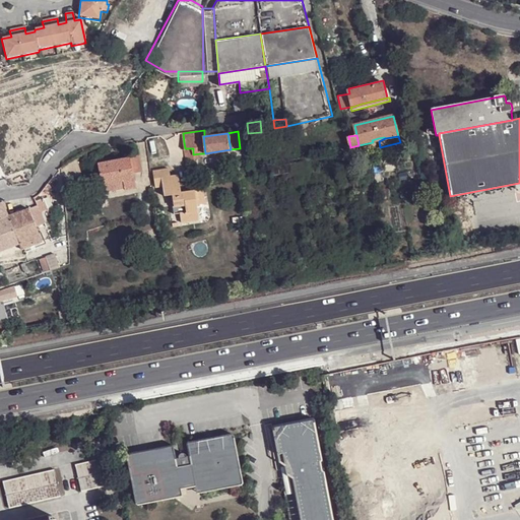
[(116,145),(107,146),(108,154),(117,152),(116,145)]
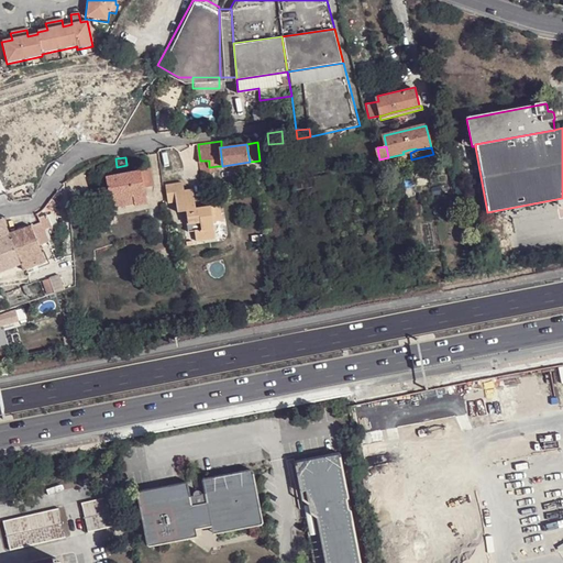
[(200,161),(202,173),(211,172),(211,173),(217,172),(217,166),(209,167),(209,161),(200,161)]
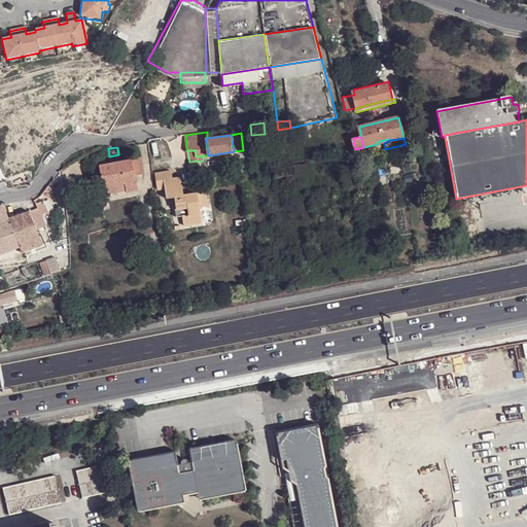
[(100,163),(104,185),(125,182),(126,189),(126,190),(137,188),(135,175),(145,173),(143,156),(100,163)]
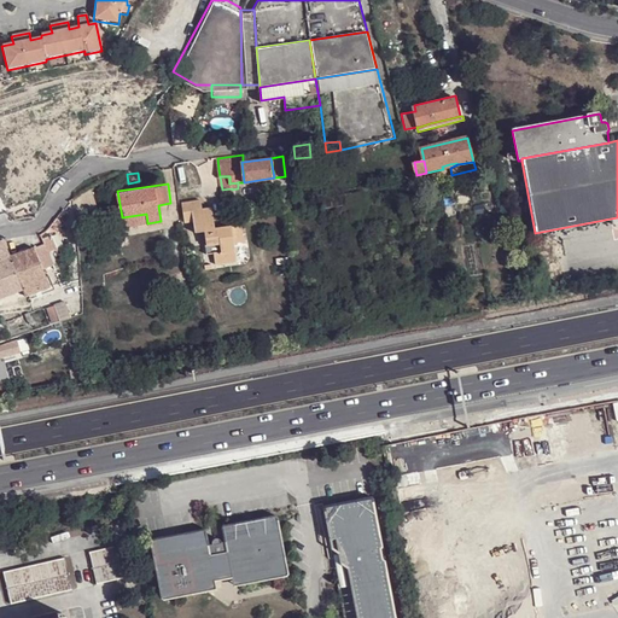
[(73,211),(74,228),(83,227),(81,214),(95,210),(93,203),(89,190),(77,199),(75,200),(73,205),(73,211)]
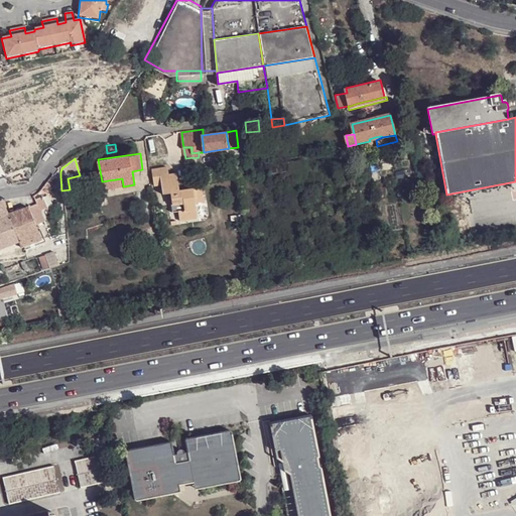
[(303,169),(301,160),(276,164),(277,172),(303,169)]
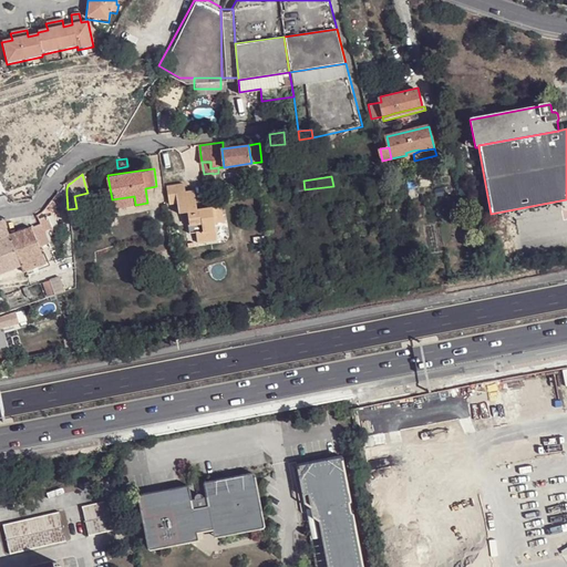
[(169,202),(196,199),(195,189),(186,191),(185,182),(167,184),(169,202)]
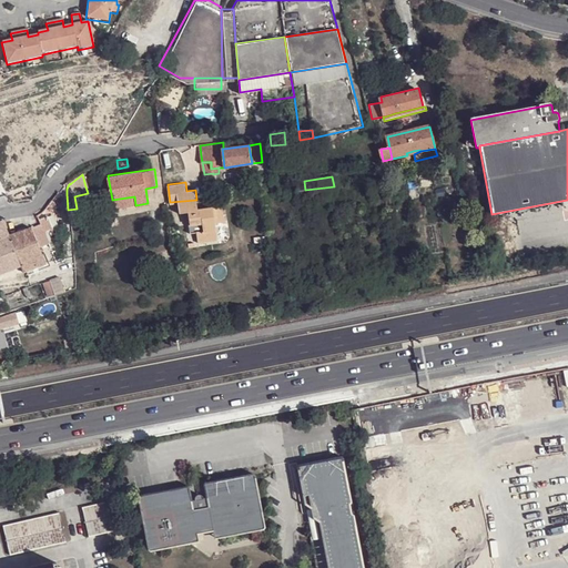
[(134,196),(112,200),(113,208),(135,204),(134,196)]
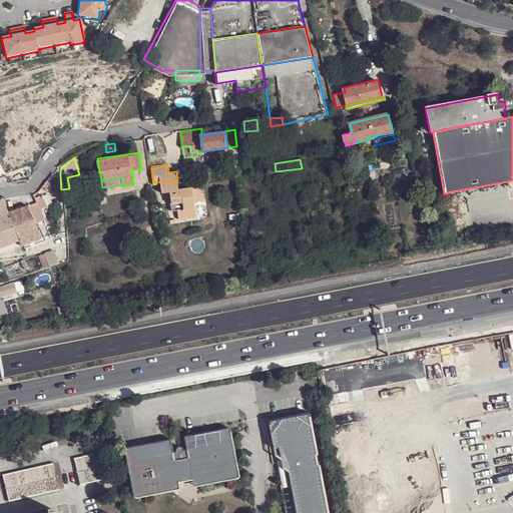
[(177,180),(153,182),(154,184),(161,183),(161,192),(170,191),(172,204),(176,204),(181,203),(182,208),(177,208),(177,211),(178,220),(196,217),(194,201),(192,186),(178,188),(177,180)]
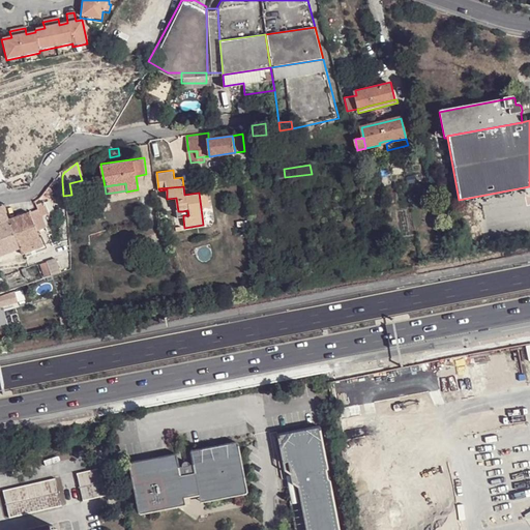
[(199,193),(201,208),(210,207),(208,192),(199,193)]
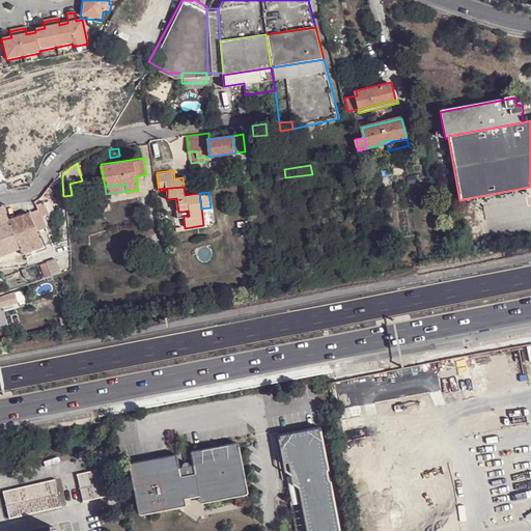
[(362,197),(363,204),(369,203),(369,200),(371,200),(370,196),(362,197)]
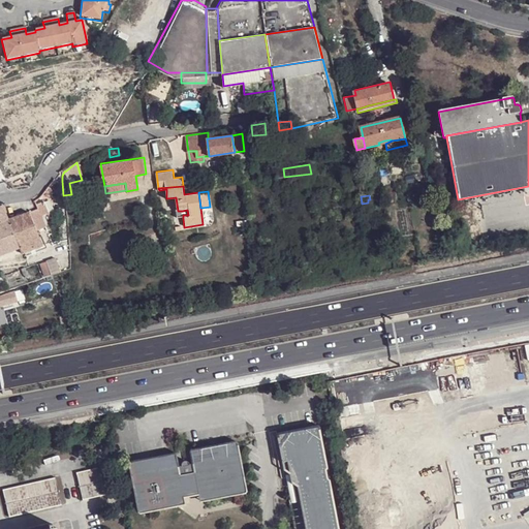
[(37,230),(41,228),(48,226),(43,215),(50,212),(45,200),(37,204),(39,209),(34,211),(30,212),(21,215),(9,219),(9,220),(20,246),(22,253),(27,252),(32,250),(42,246),(37,230)]
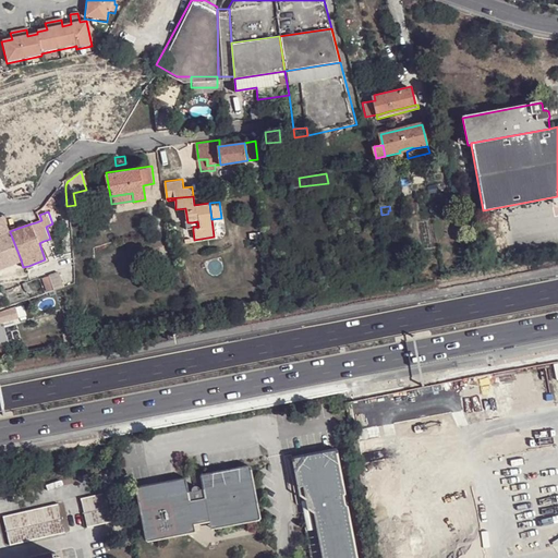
[(0,219),(0,276),(0,275),(0,267),(21,259),(10,232),(10,231),(4,218),(0,219)]
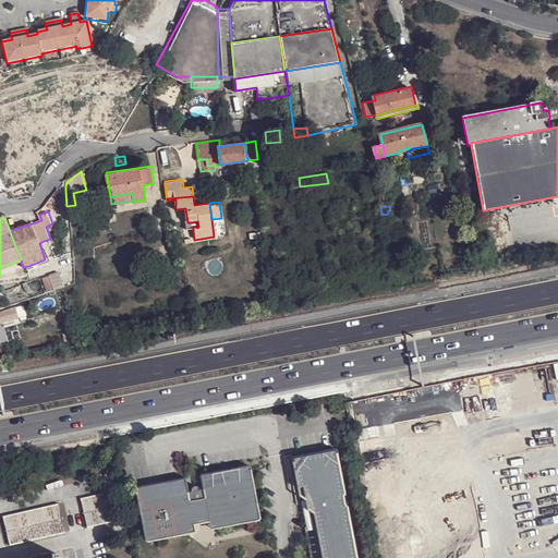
[(86,233),(95,232),(94,222),(85,223),(86,233)]
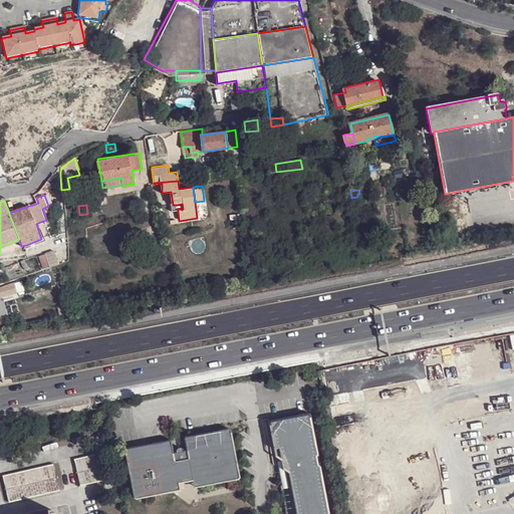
[(32,246),(47,240),(40,222),(36,224),(41,239),(31,243),(26,245),(26,248),(32,246)]
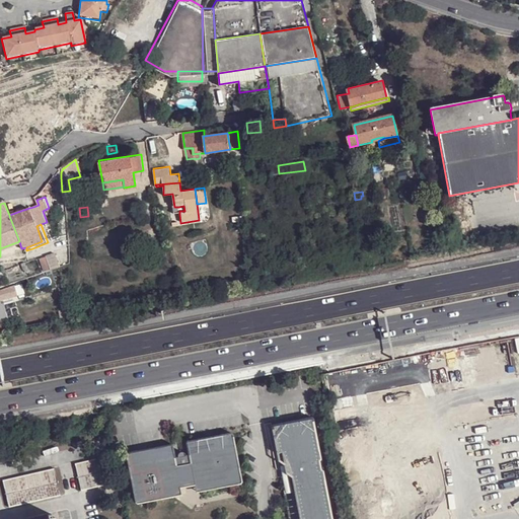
[(69,262),(66,250),(55,253),(59,266),(69,262)]
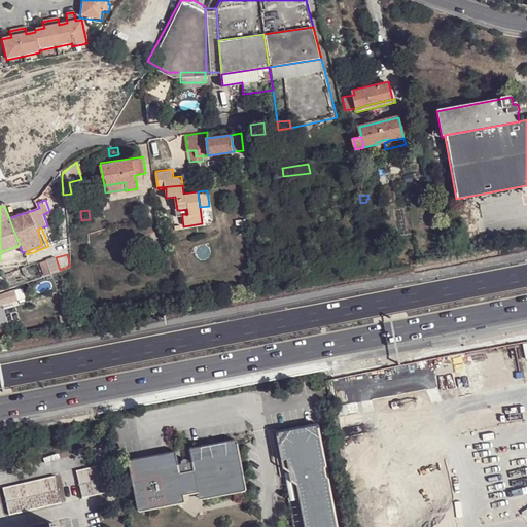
[(39,265),(43,277),(53,274),(59,272),(55,259),(48,261),(39,265)]
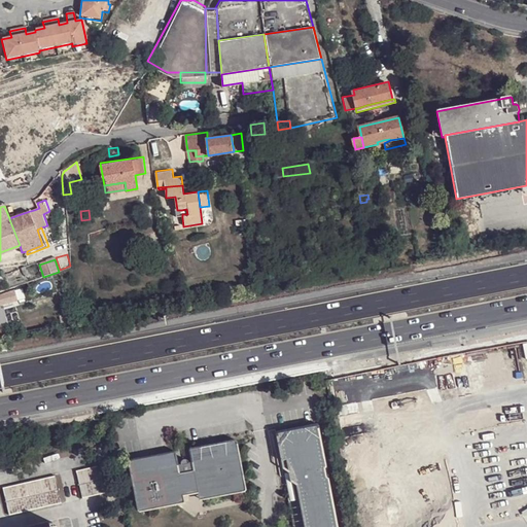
[(0,311),(4,310),(2,303),(15,299),(13,290),(0,294),(0,311)]
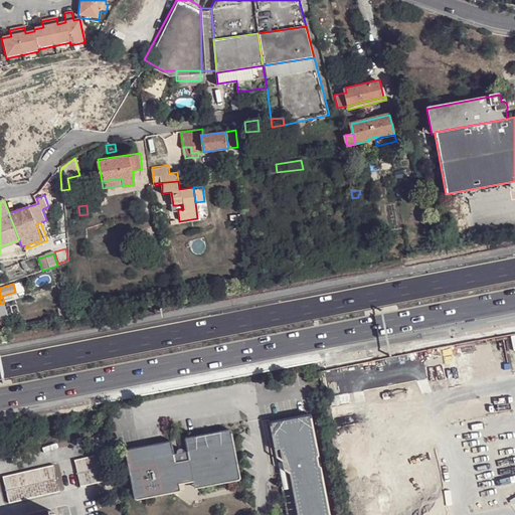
[(269,424),(286,514),(329,514),(321,469),(319,467),(318,459),(319,457),(311,416),(309,415),(271,422),(269,424)]
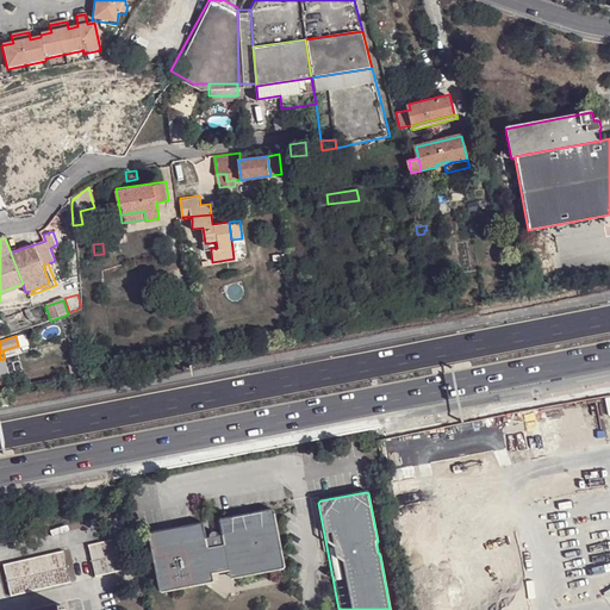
[(203,523),(149,534),(148,536),(159,591),(162,593),(204,585),(215,570),(224,567),(241,578),(282,571),(285,567),(274,512),(271,510),(218,521),(221,536),(217,537),(217,535),(215,533),(211,533),(209,535),(209,539),(206,540),(203,523)]
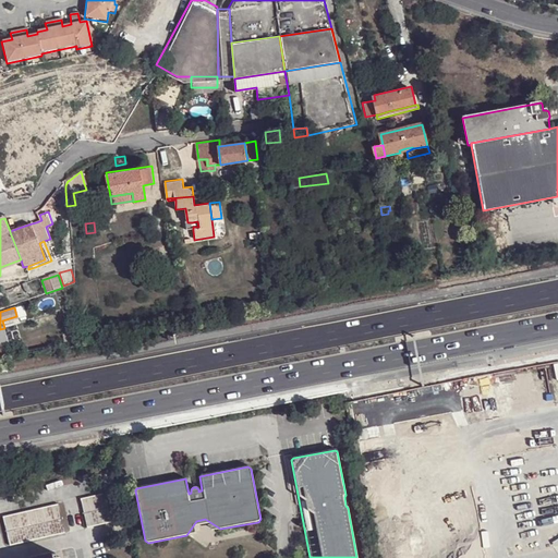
[(107,490),(84,496),(91,524),(114,519),(107,490)]
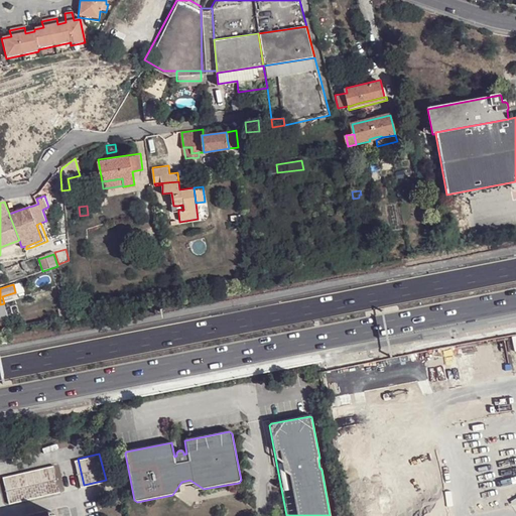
[(56,464),(6,476),(12,502),(62,490),(56,464)]
